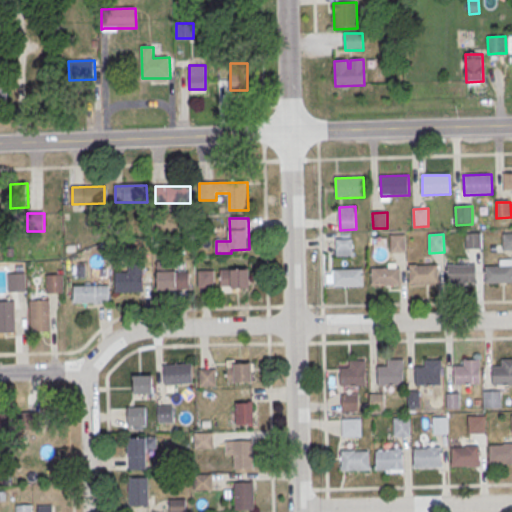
[(466,234),(481,234),(481,249),(467,250),(466,234)]
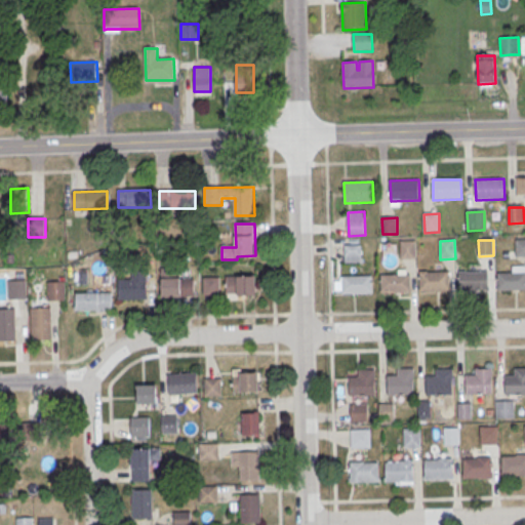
[(516,240),(524,240),(524,258),(516,258),(516,240)]
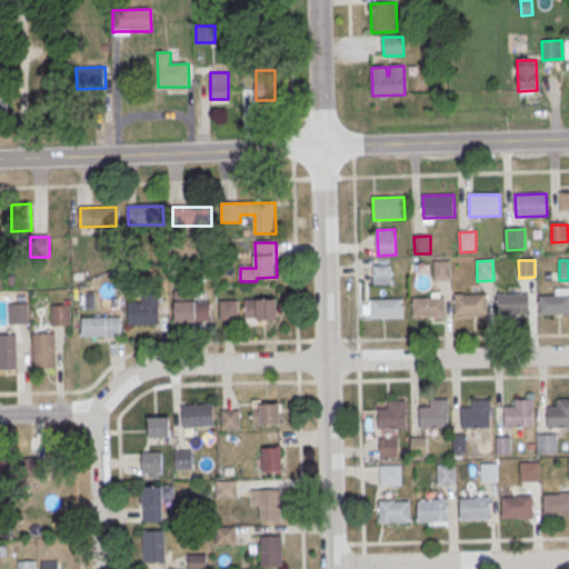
[(435,265),(450,265),(451,281),(435,281),(435,265)]
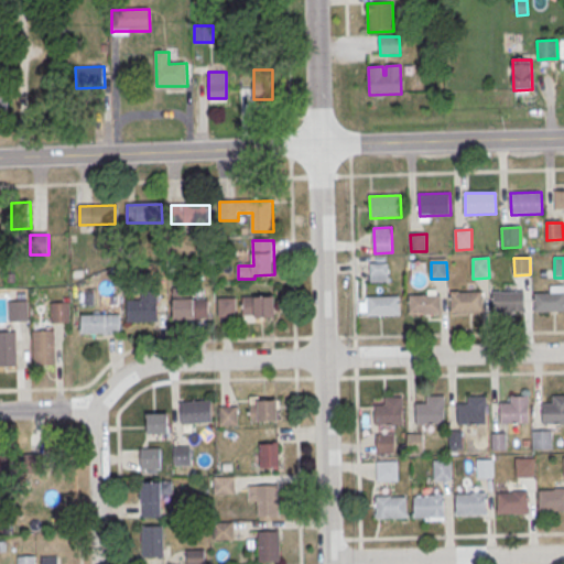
[(370,264),(388,264),(388,283),(371,283),(370,264)]
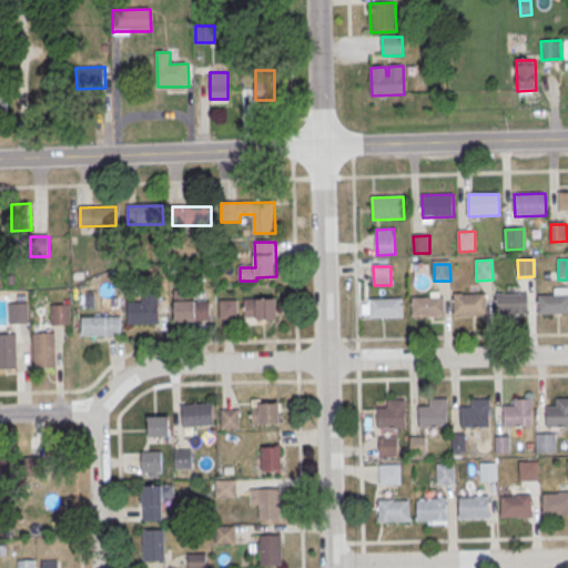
[(497,294),(528,293),(528,315),(497,316),(497,294)]
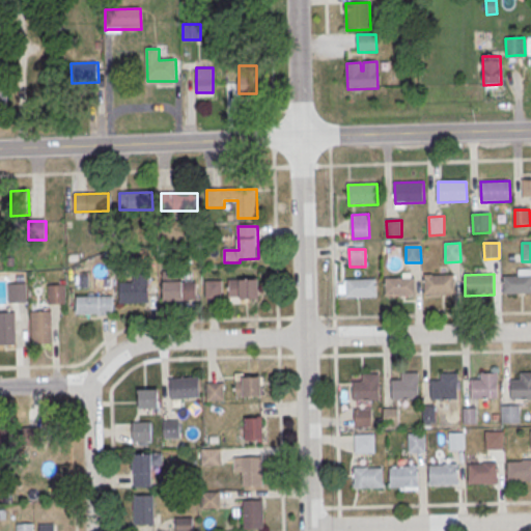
[(119,283),(134,283),(133,275),(148,275),(148,303),(119,303),(119,283)]
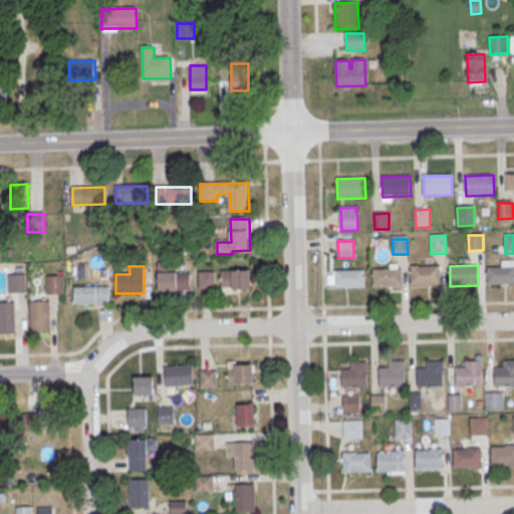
[(411,267),(439,266),(440,286),(412,287),(411,267)]
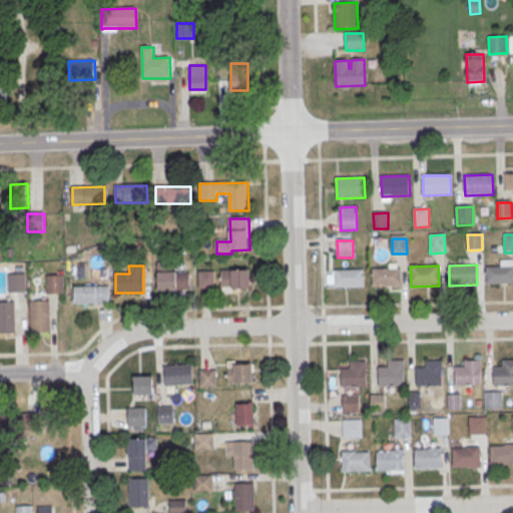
[(487,268),(512,267),(512,284),(487,285),(487,268)]
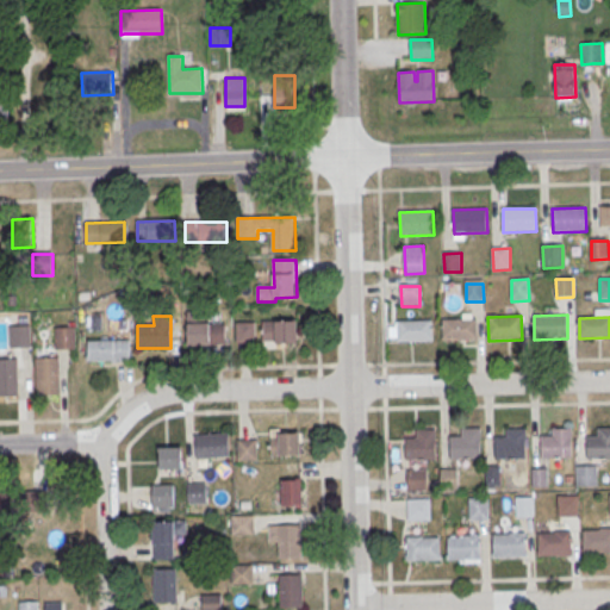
[(443,321),(478,319),(479,341),(443,341),(443,321)]
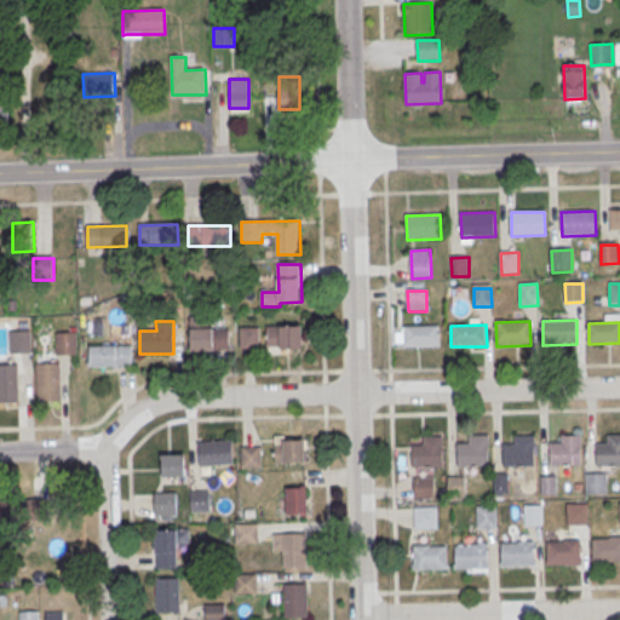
[(405,327),(440,326),(440,348),(405,349),(405,327)]
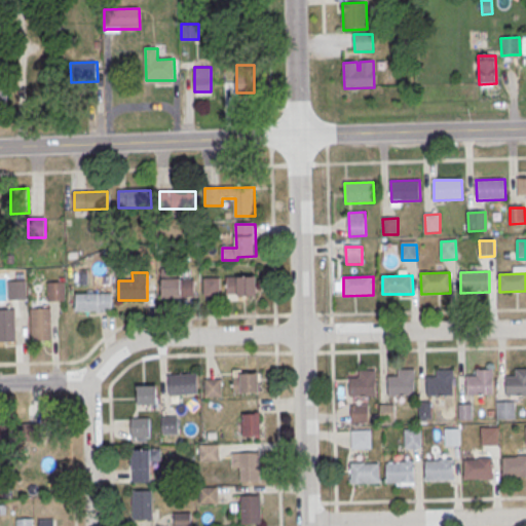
[(227,278),(257,277),(258,296),(227,297),(227,278)]
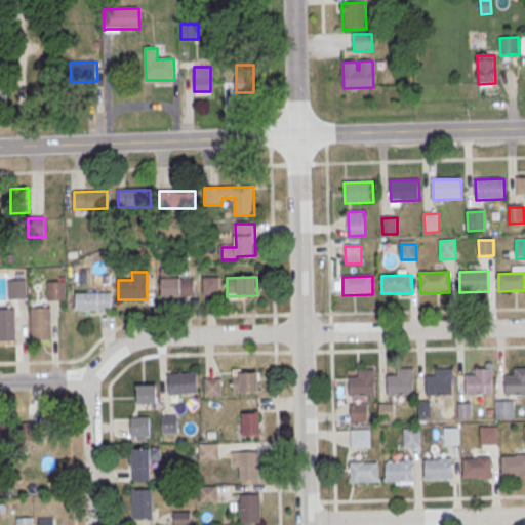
[(162,279),(193,278),(193,296),(163,297),(162,279)]
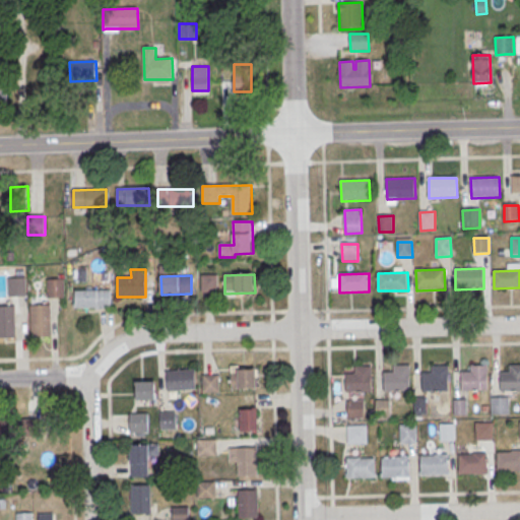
[(202,276),(217,275),(218,293),(203,293),(202,276)]
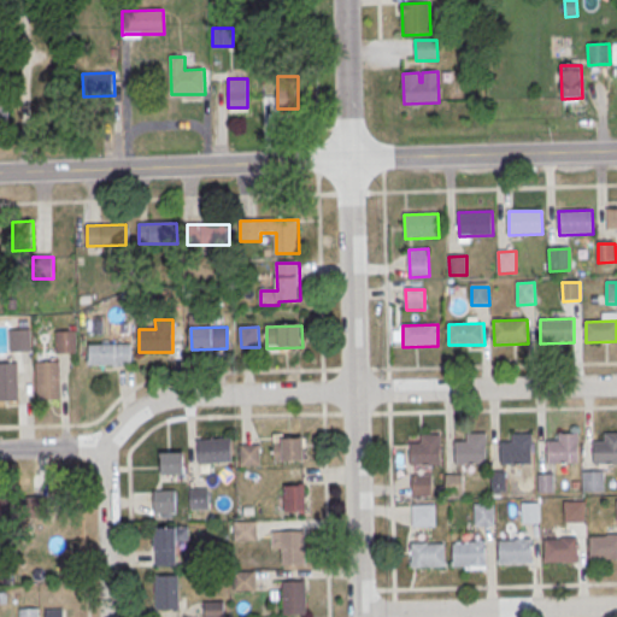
[(10,330),(30,330),(30,352),(10,352),(10,330)]
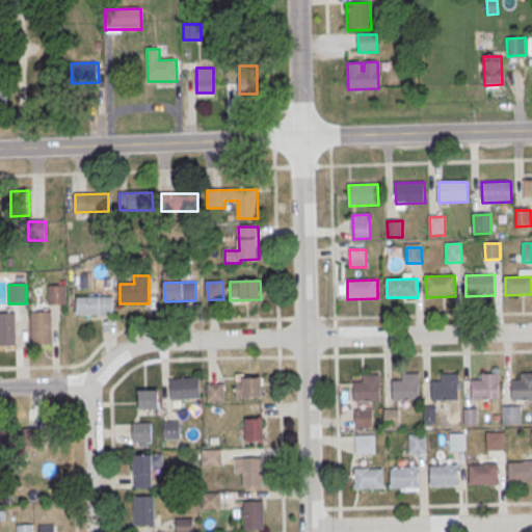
[(48,287),(65,286),(67,304),(49,306),(48,287)]
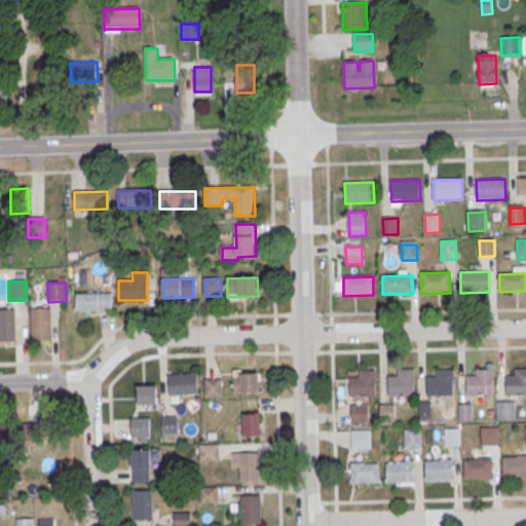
[(76,295),(112,294),(112,312),(76,312),(76,295)]
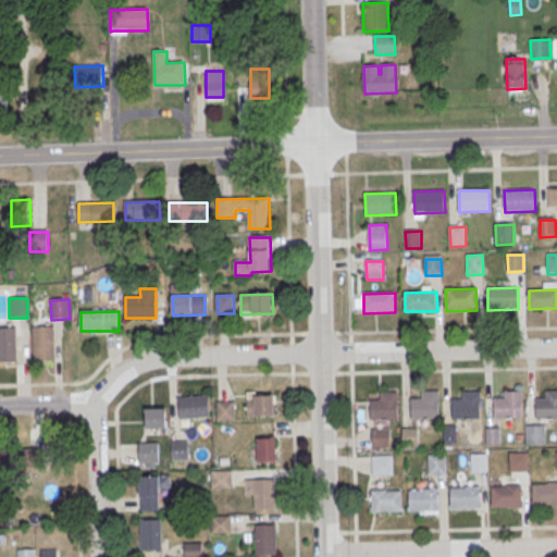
[(33,327),(54,327),(56,361),(34,361),(33,327)]
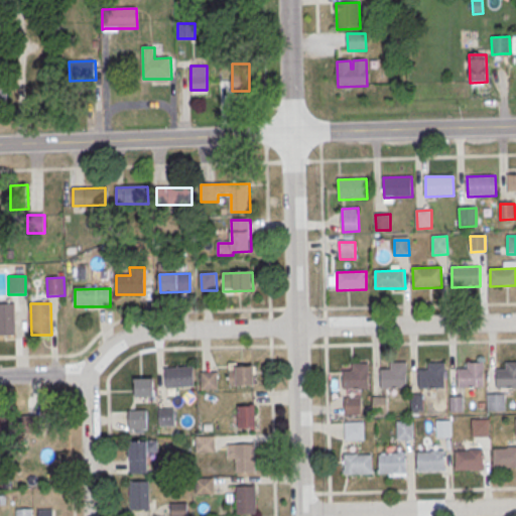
[(0,304),(15,304),(16,336),(0,336),(0,304)]
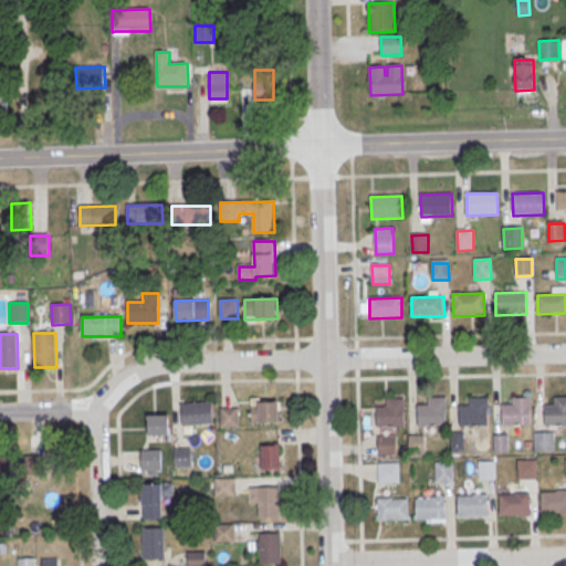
[(502,404),(502,425),(531,425),(531,396),(513,396),(513,404),(502,404)]
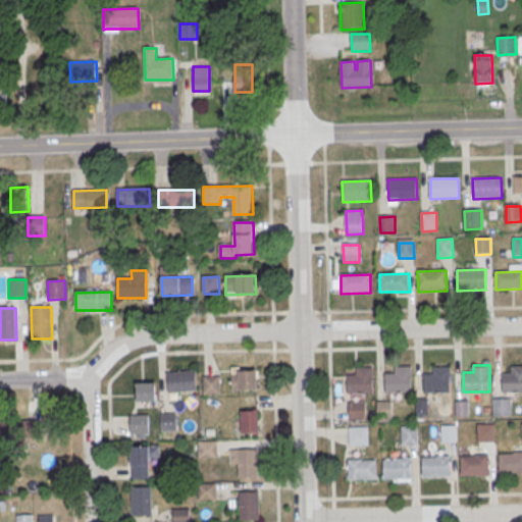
[(502,372),(502,393),(521,392),(521,365),(511,365),(511,372),(502,372)]
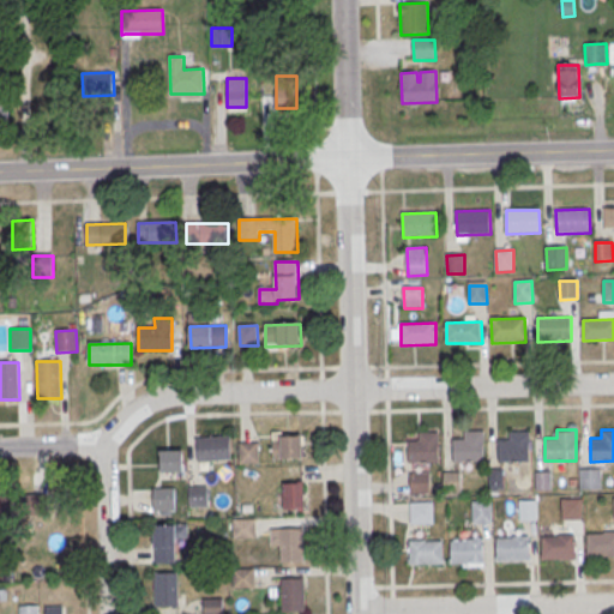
[(452,438),(452,462),(483,462),(483,431),(463,431),(463,438),(452,438)]
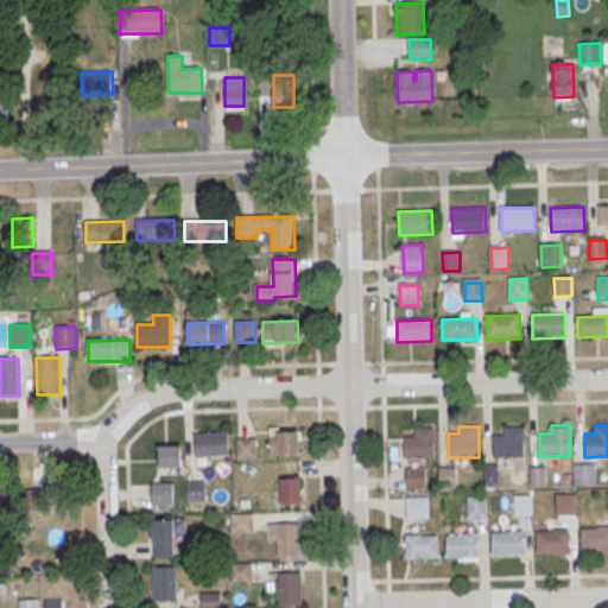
[(493,435),(493,457),(524,457),(524,426),(505,426),(505,435),(493,435)]
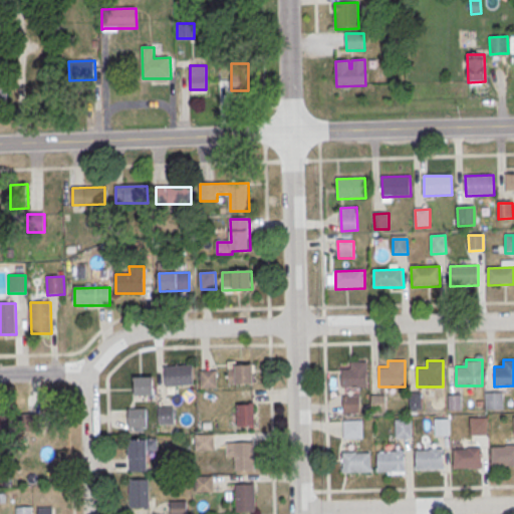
[(341,368),(341,389),(367,388),(366,361),(350,362),(350,368),(341,368)]
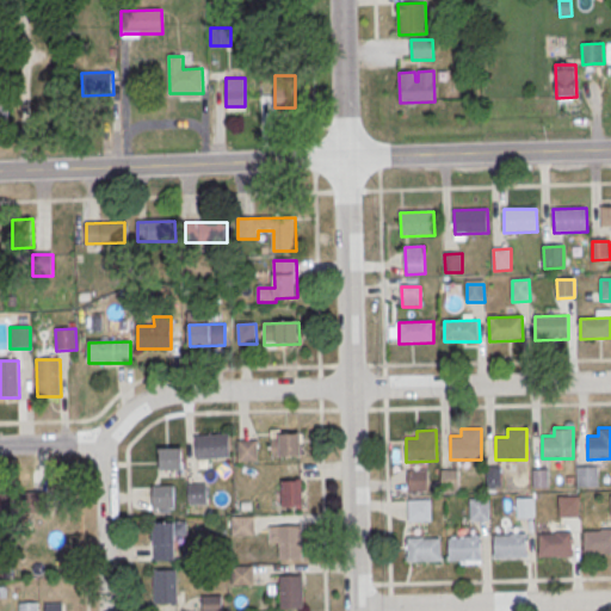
[(196,437),(228,434),(230,457),(197,460),(196,437)]
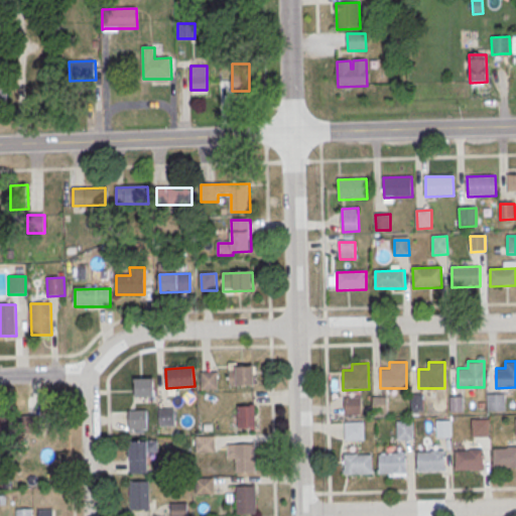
[(237,368),(255,367),(256,386),(230,387),(230,372),(237,371),(237,368)]
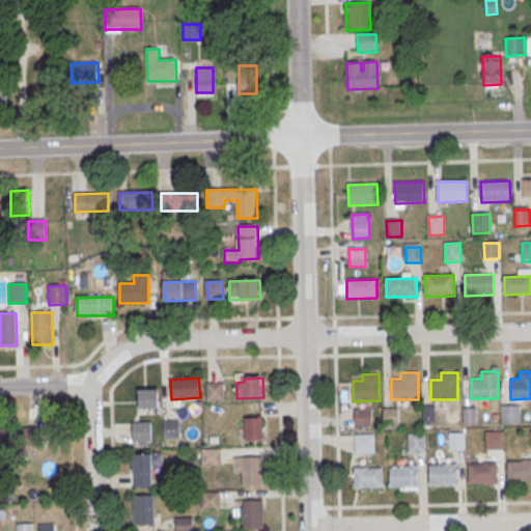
[(207,384),(224,384),(224,401),(207,402),(207,384)]
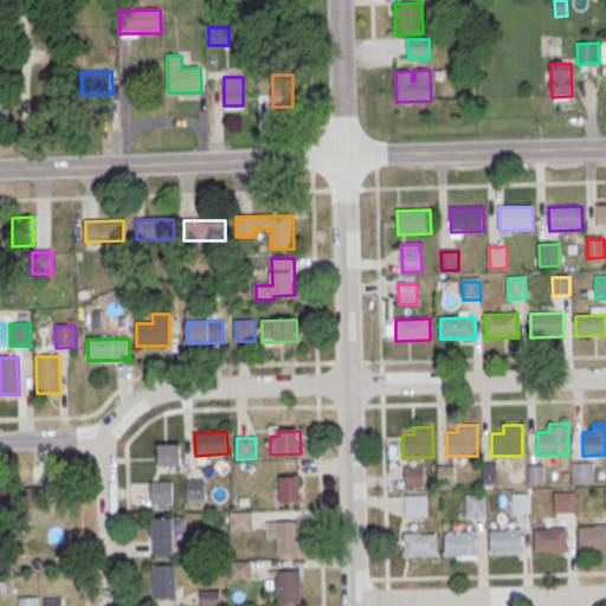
[(160,446),(181,445),(182,466),(160,468),(160,446)]
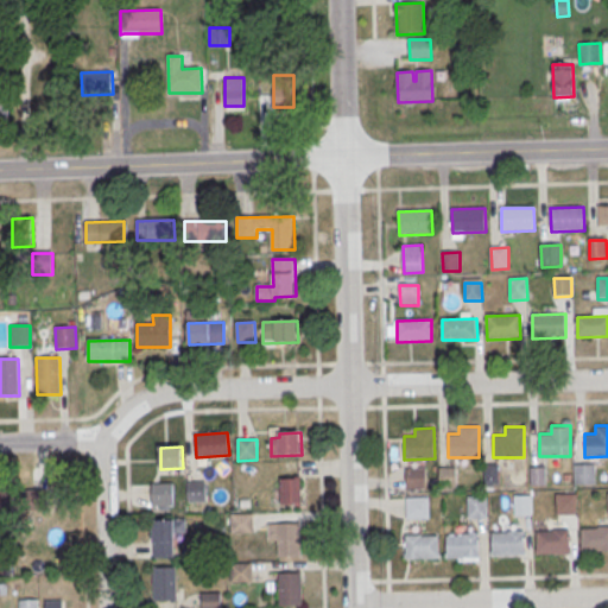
[(498,463),(498,483),(483,483),(482,463),(498,463)]
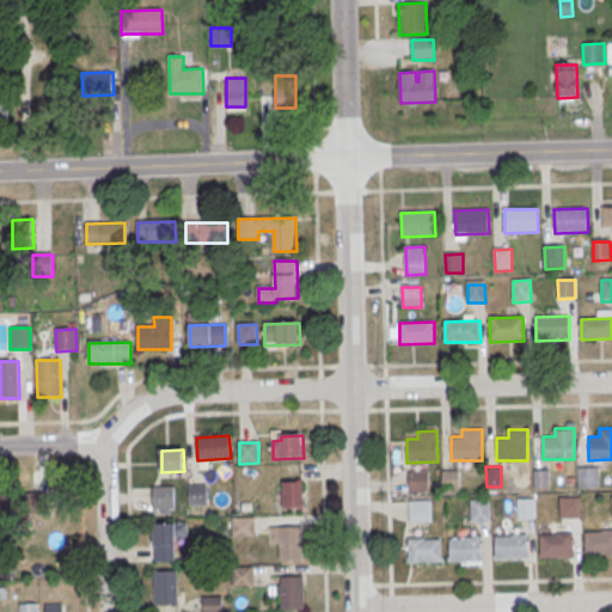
[(598,467),(598,485),(577,487),(577,467),(598,467)]
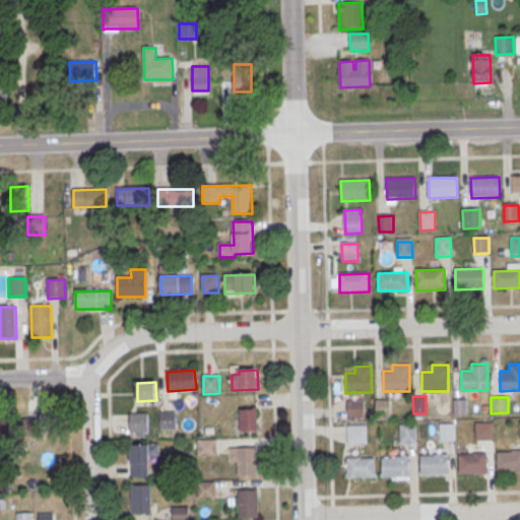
[(466,398),(467,414),(452,414),(452,398),(466,398)]
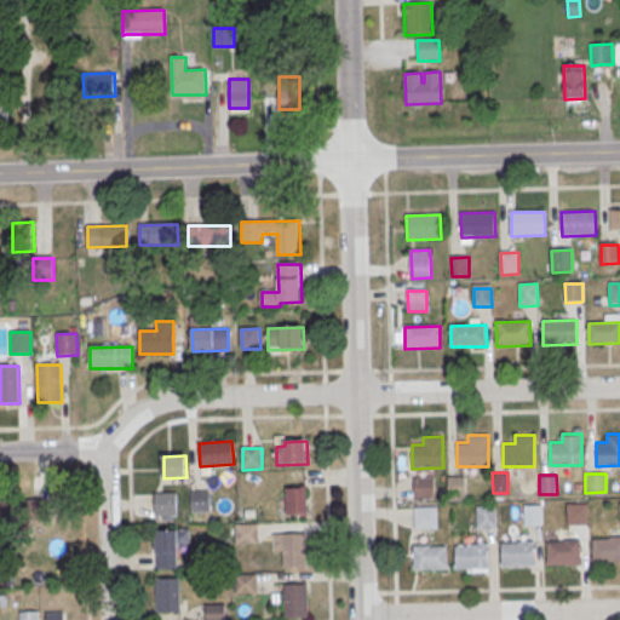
[(465,478),(466,497),(448,498),(447,478),(465,478)]
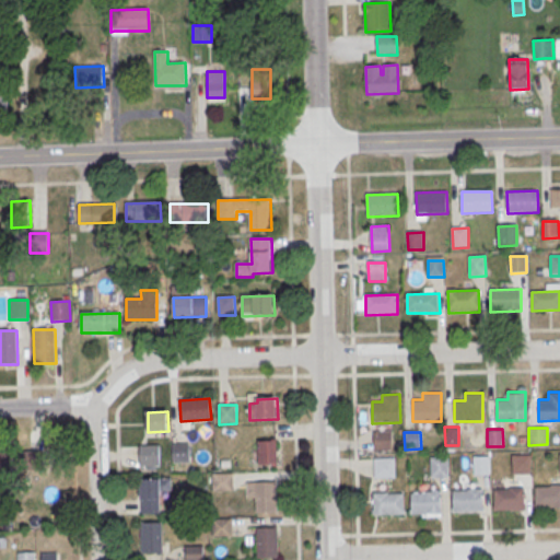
[(389,433),(391,451),(374,451),(374,434),(389,433)]
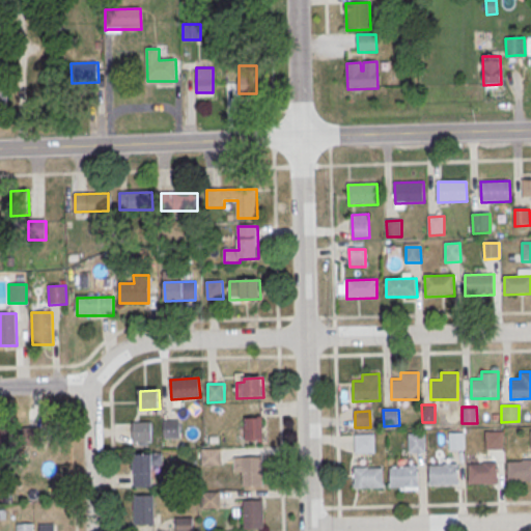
[(246,419),(263,418),(263,442),(247,442),(246,419)]
